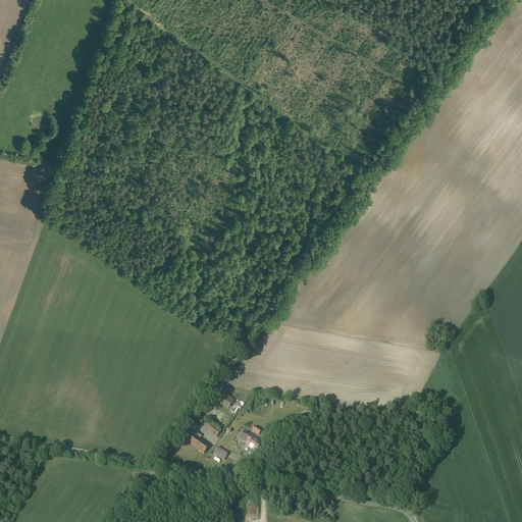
[(235,402),(222,393),(217,401),(223,405),(228,409),(235,402)]
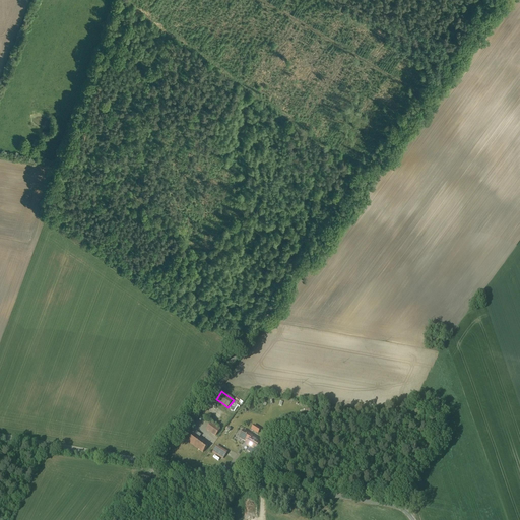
[(219,430),(211,424),(207,429),(215,436),(219,430)]
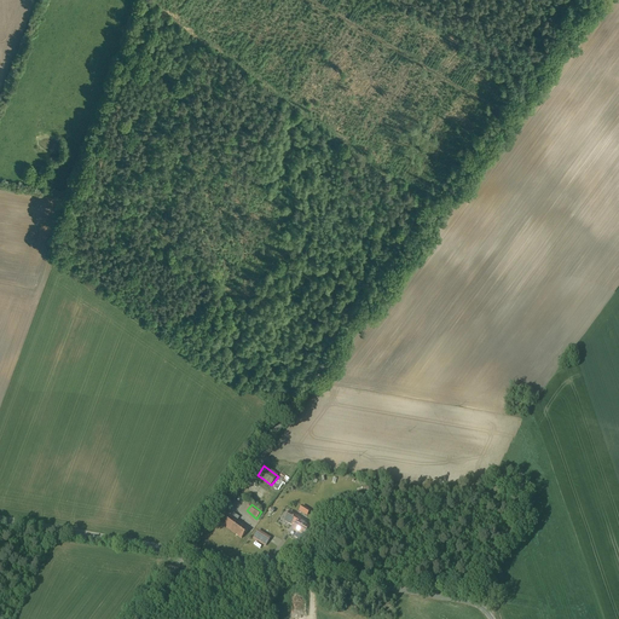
[(239,518),(233,514),(225,526),(242,539),(248,530),(237,521),(239,518)]
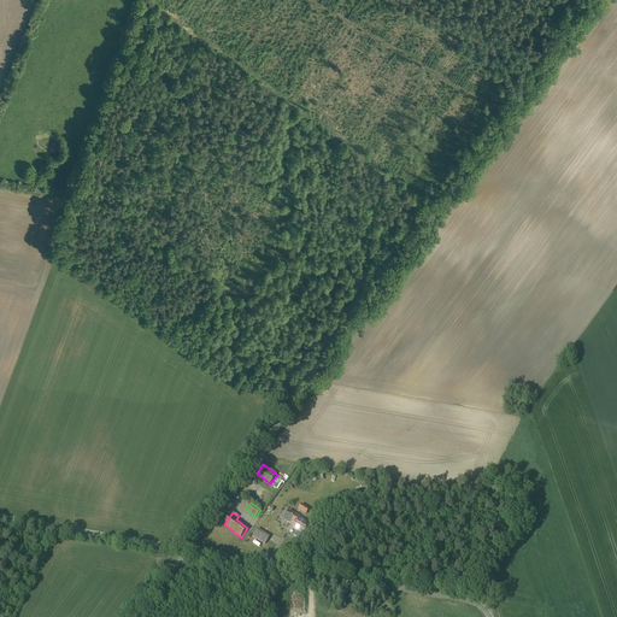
[(299,519),(298,519),(293,528),(303,534),(309,526),(301,522),(299,519)]
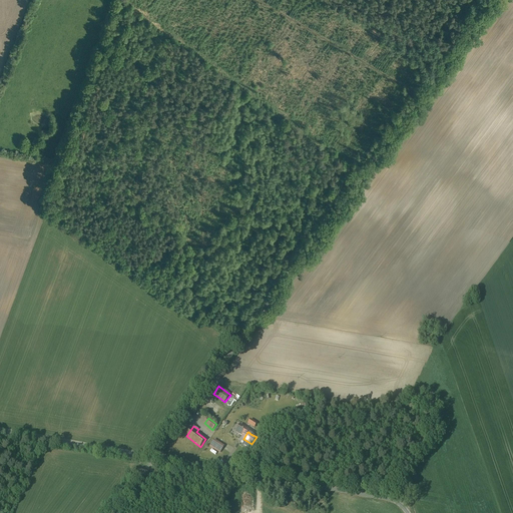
[(214,437),(208,447),(220,453),(224,446),(218,443),(219,440),(214,437)]
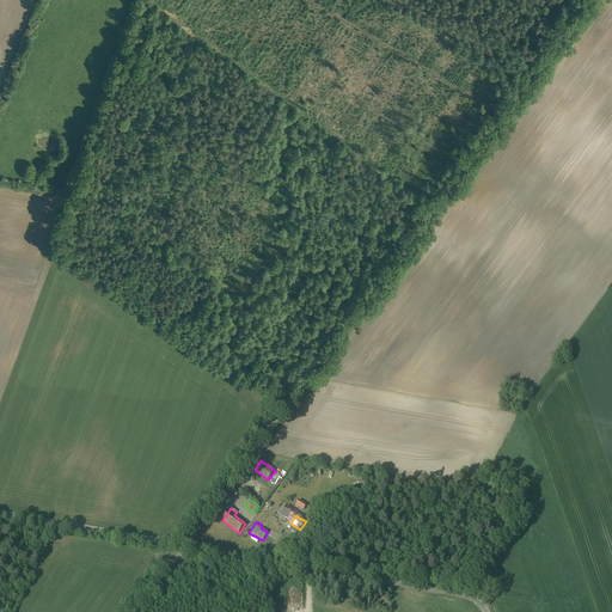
All buildings are outlined.
